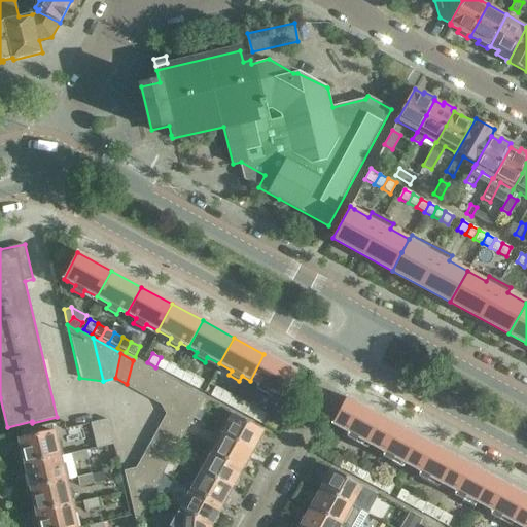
[(264,354),(250,381),(258,385),(255,389),(266,395),(268,390),(281,397),(295,371),(264,354)]
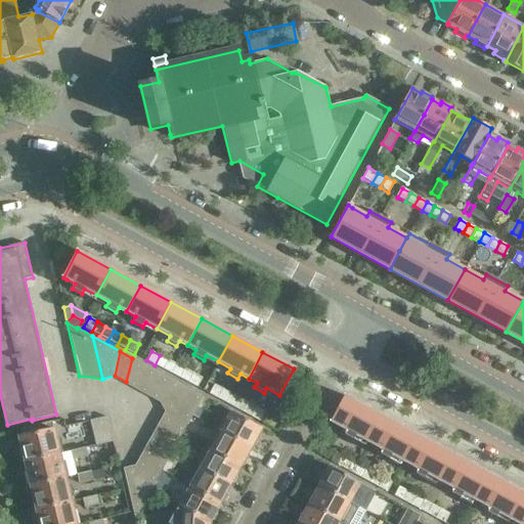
[(168,359),(160,355),(155,365),(163,369),(168,359)]
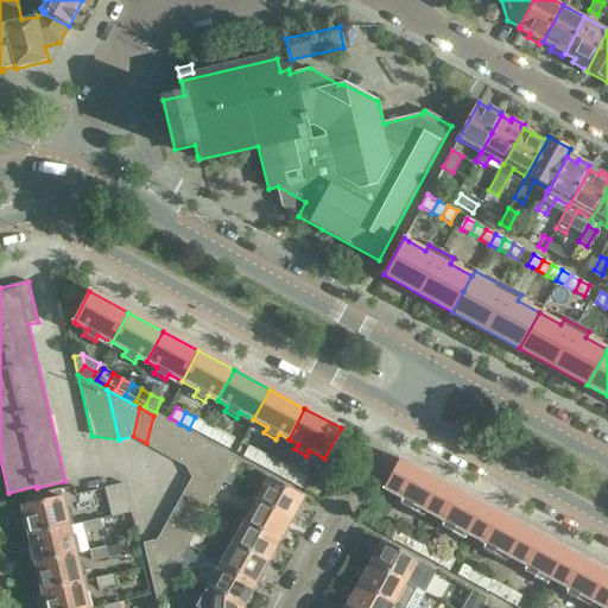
[(169,424),(153,416),(146,443),(159,450),(169,424)]
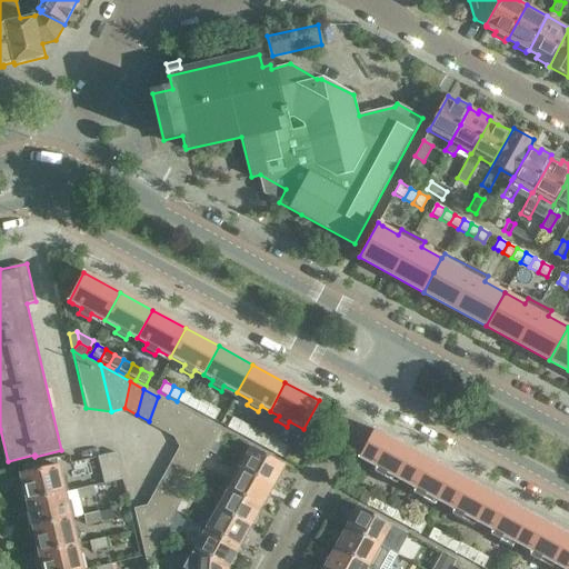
[(186,406),(192,395),(182,390),(177,401),(186,406)]
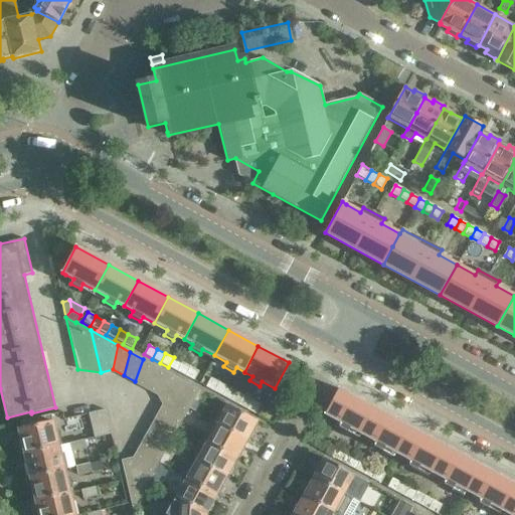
[(177,372),(182,362),(174,357),(168,367),(177,372)]
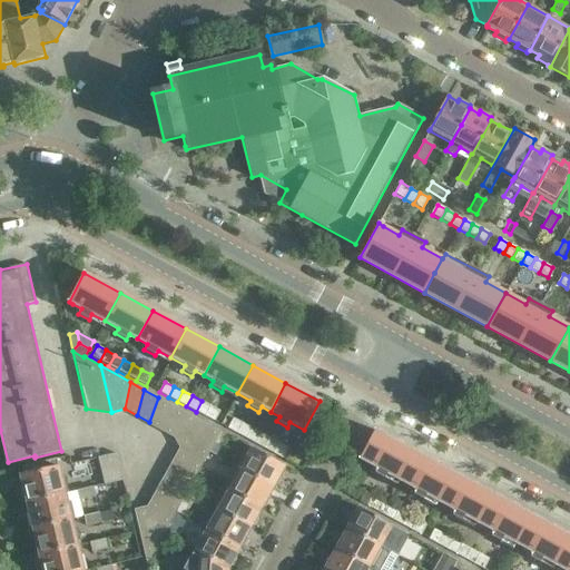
[(173,405),(158,397),(149,422),(161,429),(173,405)]
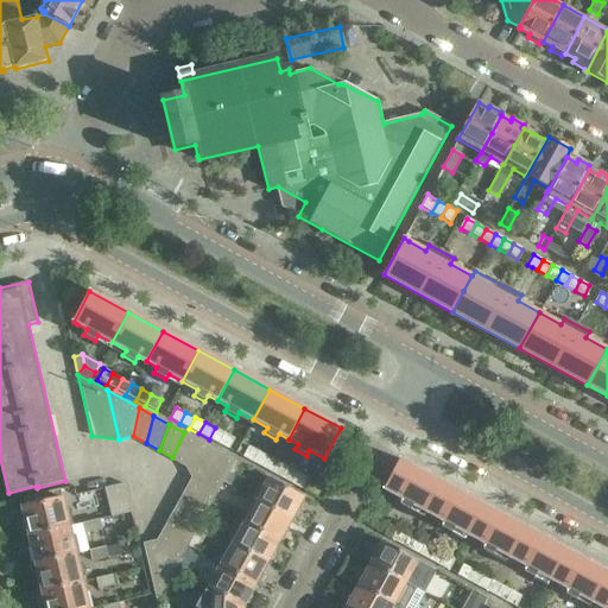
[(219,444),(225,432),(215,428),(209,439),(219,444)]
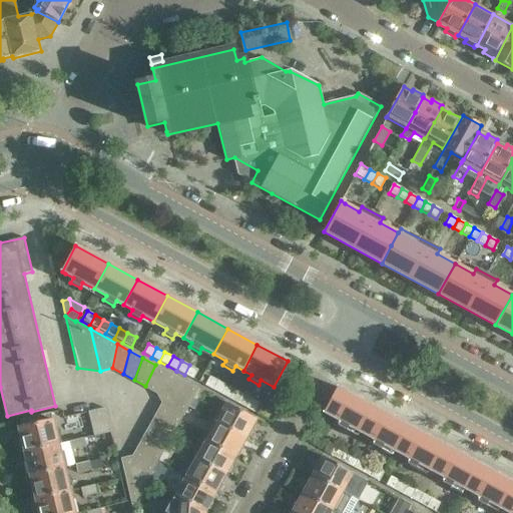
[(145,386),(156,392),(168,372),(155,365),(145,386)]
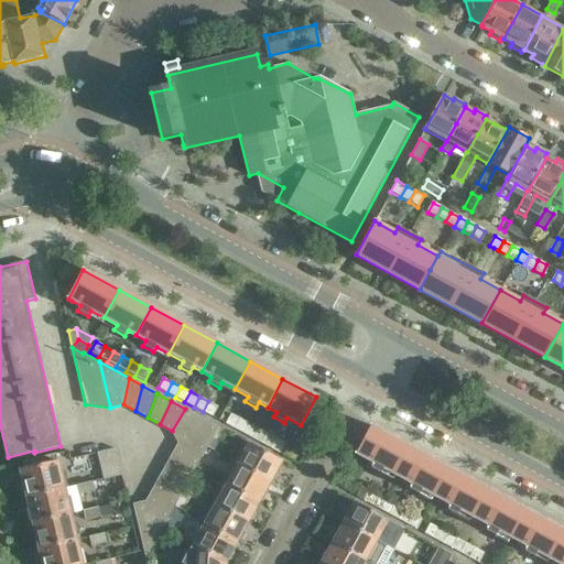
[(217,405),(208,401),(203,412),(212,416),(217,405)]
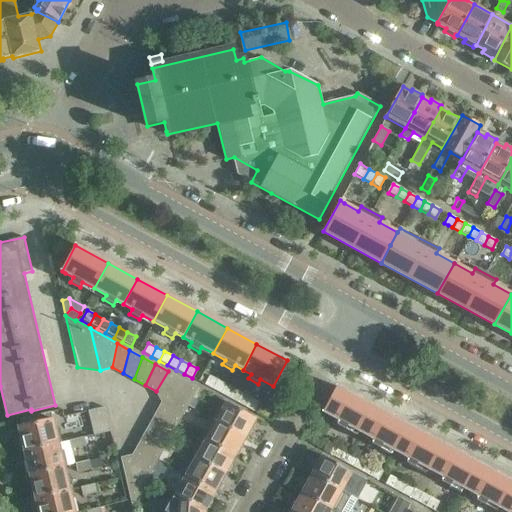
[(162,402),(184,414),(188,405),(192,398),(198,387),(168,371),(156,391),(157,392),(162,402)]
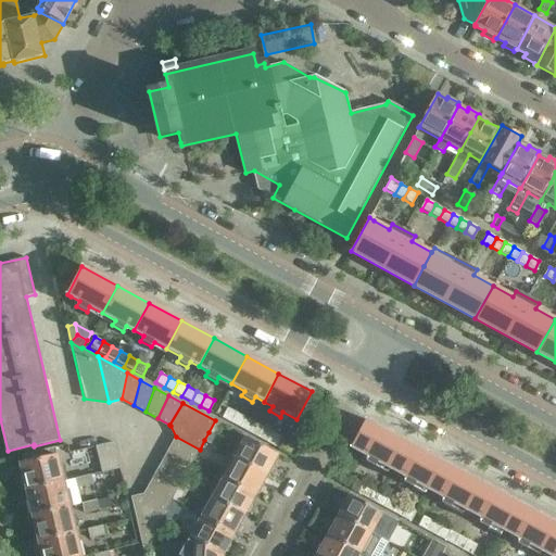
[(236,412),(227,407),(222,418),(230,422),(236,412)]
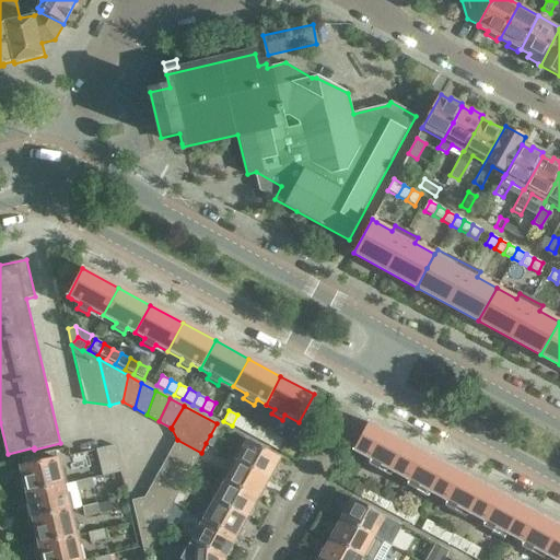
[(246,420),(237,415),(232,426),(241,431),(246,420)]
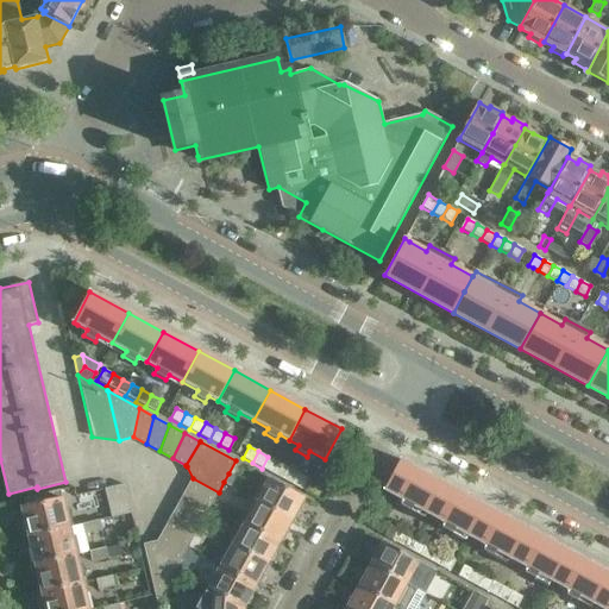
[(271,473),(277,462),(268,457),(262,469),(271,473)]
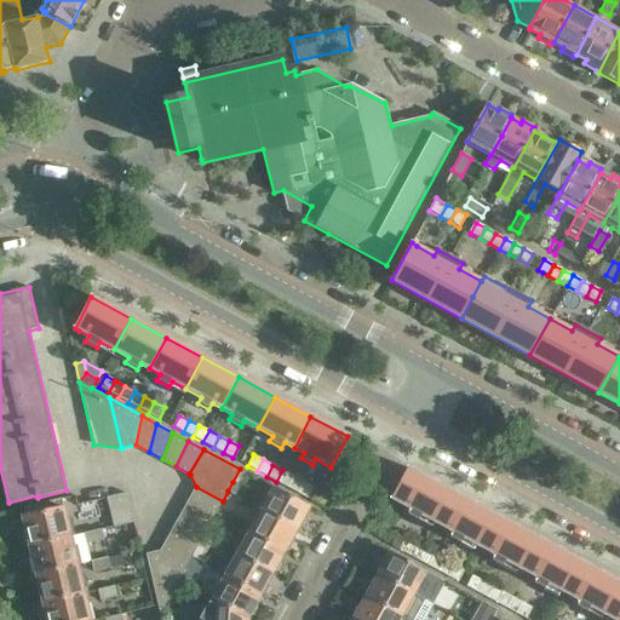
[(447,489),(406,468),(390,498),(409,509),(407,515),(418,522),(420,516),(430,521),(447,489)]
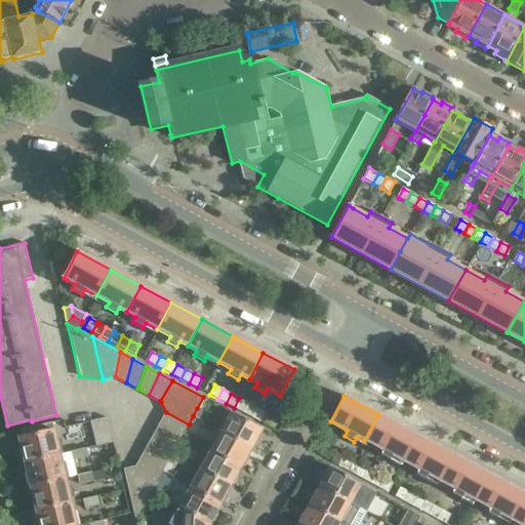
[(242,413),(248,403),(239,398),(234,408),(242,413)]
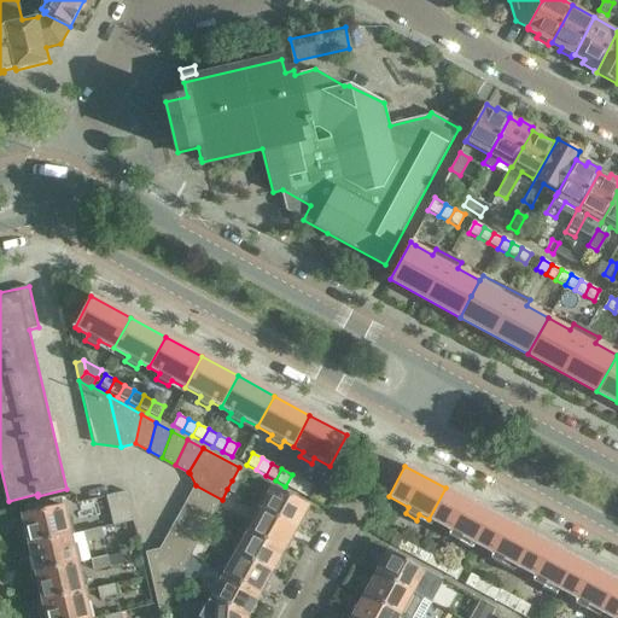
[(295,491),(302,479),(292,474),(285,487),(295,491)]
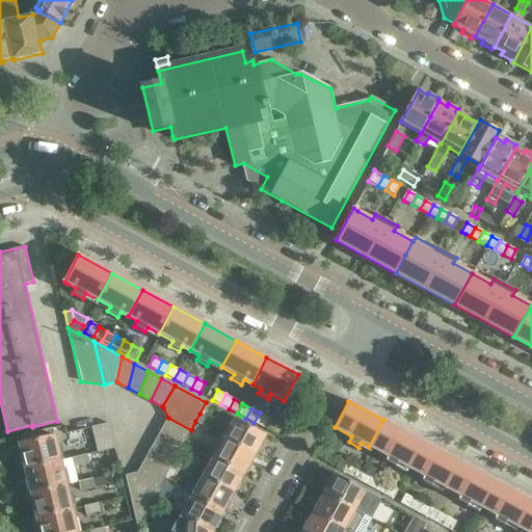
[(268,418),(260,413),(254,423),(263,428),(268,418)]
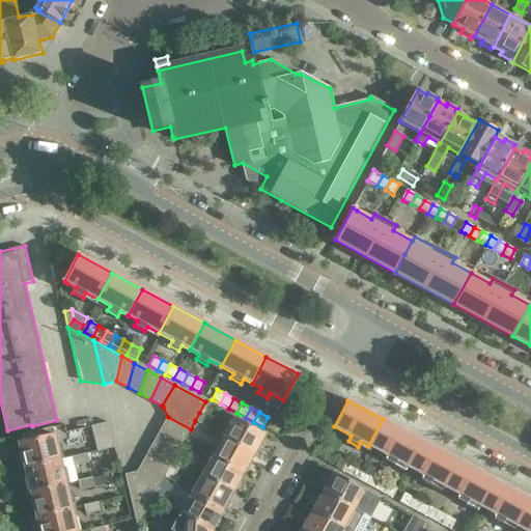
[(211,419),(199,413),(195,420),(206,426),(211,419)]
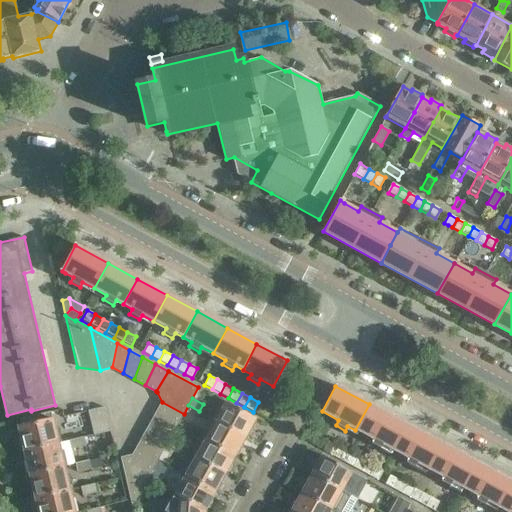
[(266,400),(262,407),(270,412),(274,404),(266,400)]
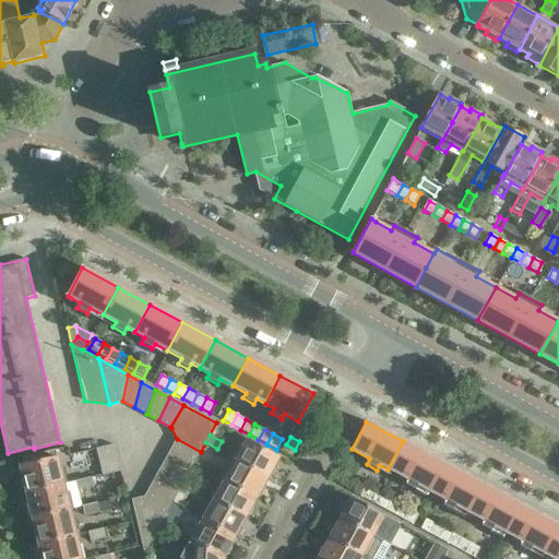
[(177,439),(170,451),(193,464),(201,452),(177,439)]
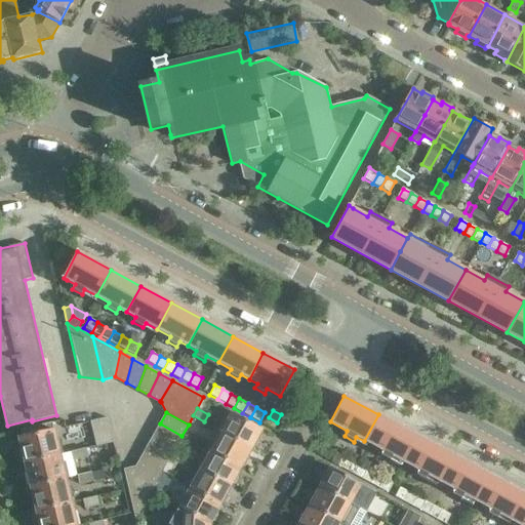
[(228,415),(219,431),(252,447),(254,447),(257,441),(255,439),(260,430),(231,412),(229,416),(228,415)]
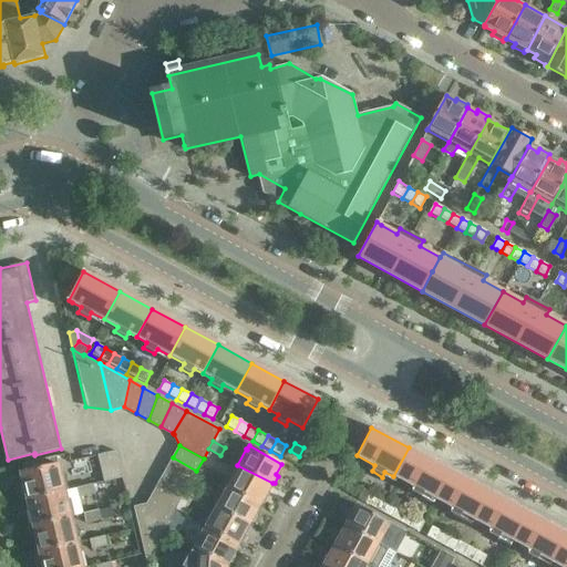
[(446,468),(409,447),(393,476),(413,487),(411,493),(421,498),(423,493),(431,497),(446,468)]
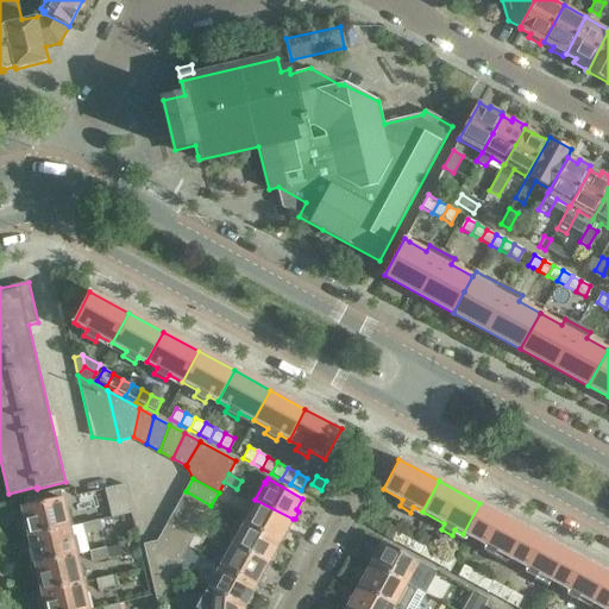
[(131,512),(124,484),(105,488),(111,516),(131,512)]
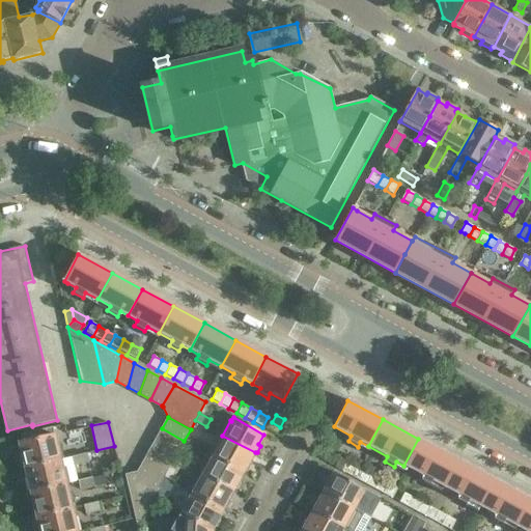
[(156,439),(176,454),(184,441),(162,428),(156,439)]
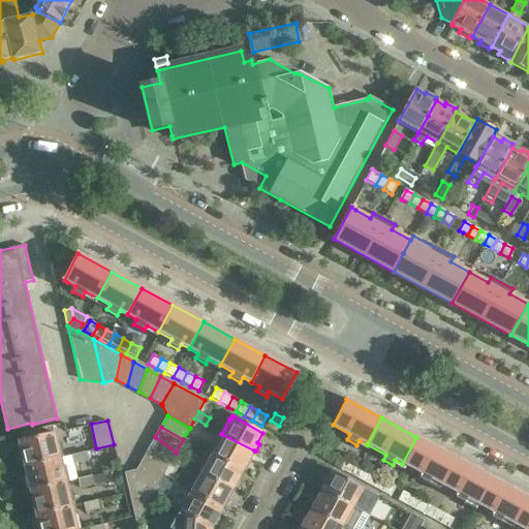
[(55,432),(21,440),(27,465),(61,457),(57,437),(56,437),(55,432)]
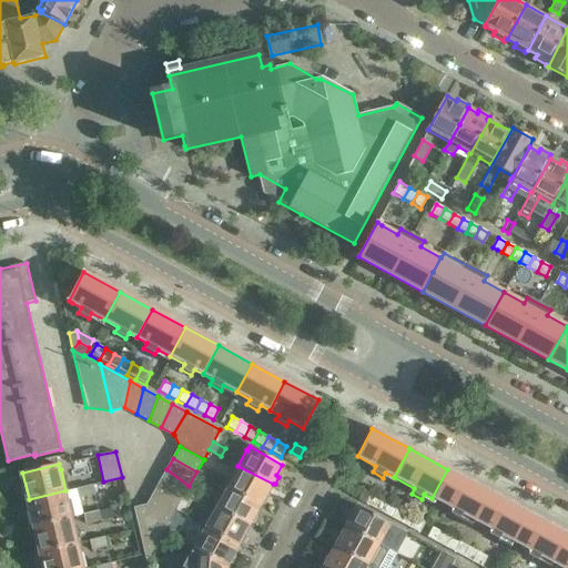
[(237,466),(226,486),(261,505),(261,504),(264,504),(267,498),(266,495),(272,485),(273,484),(237,466)]
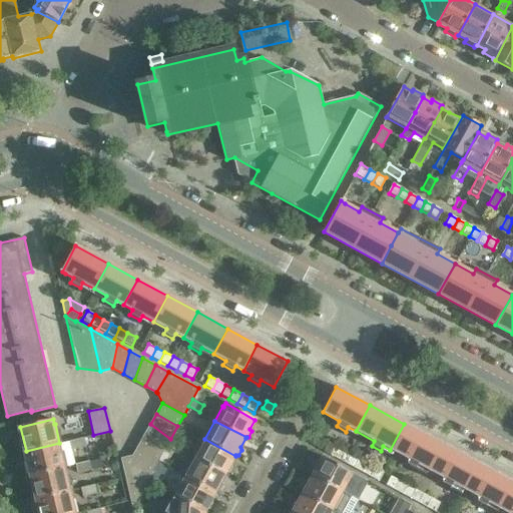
[(150,424),(144,435),(144,436),(163,452),(164,449),(168,443),(170,439),(150,425),(150,424)]
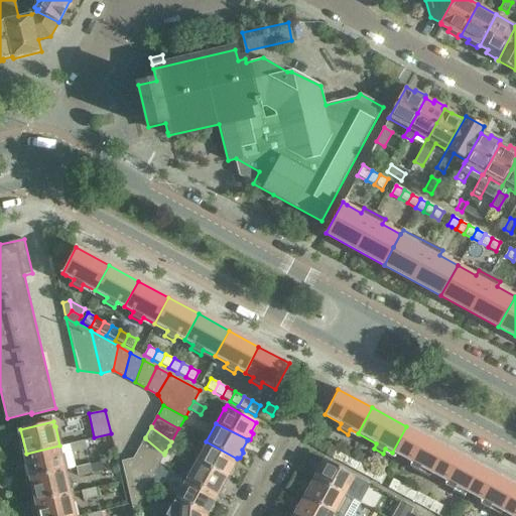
[(406,426),(392,453),(411,463),(409,467),(418,472),(420,468),(428,472),(442,445),(406,426)]
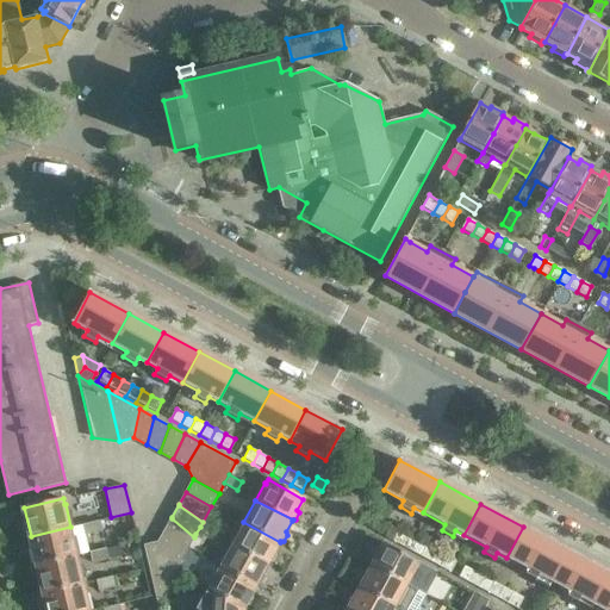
[(165,530),(186,553),(188,548),(194,537),(172,518),(172,517),(165,530)]
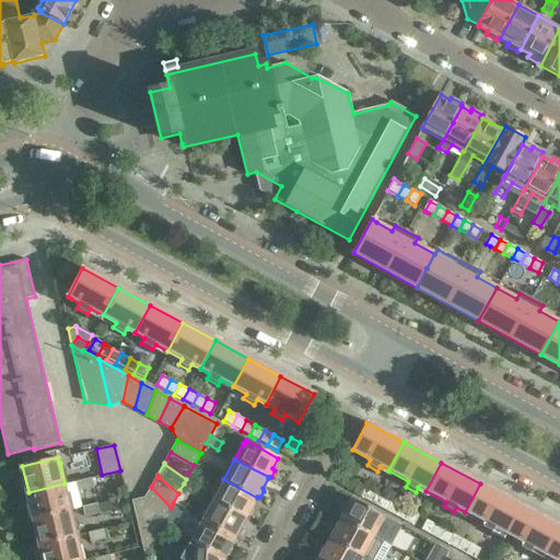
[(89,478),(73,481),(76,491),(91,488),(89,478)]
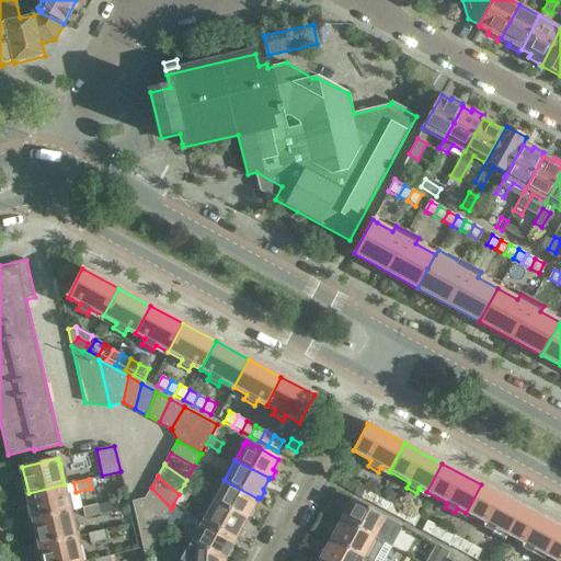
[(224,480),(213,500),(247,518),(250,518),(253,512),(252,508),(258,499),(224,480)]
